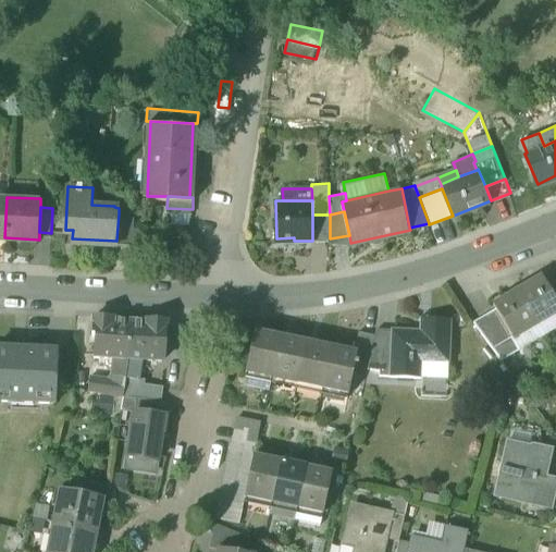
[(116,240),(134,241),(135,227),(135,215),(119,213),(116,240)]
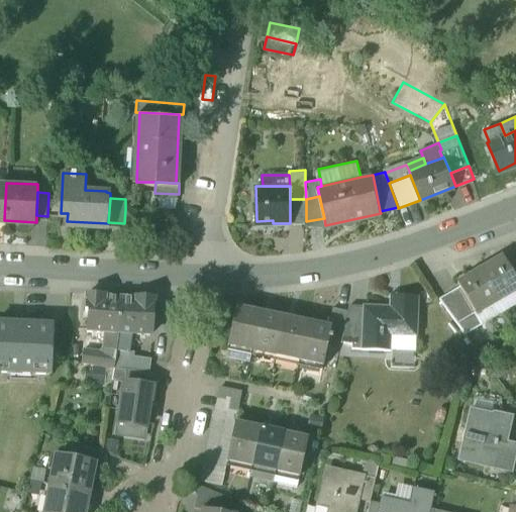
[(290,221),(306,221),(306,199),(290,199),(290,221)]
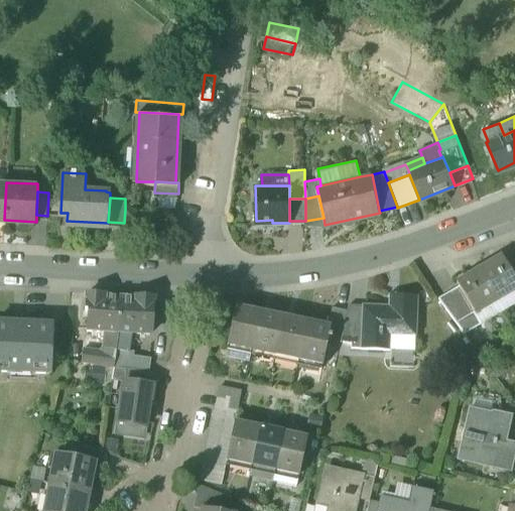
[(136,210),(125,210),(124,223),(135,223),(136,210)]
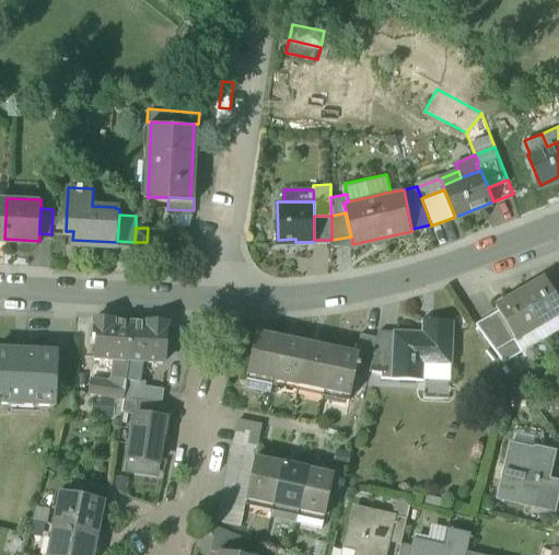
[(545,275),(521,289),(542,323),(558,313),(558,298),(557,295),(545,275)]
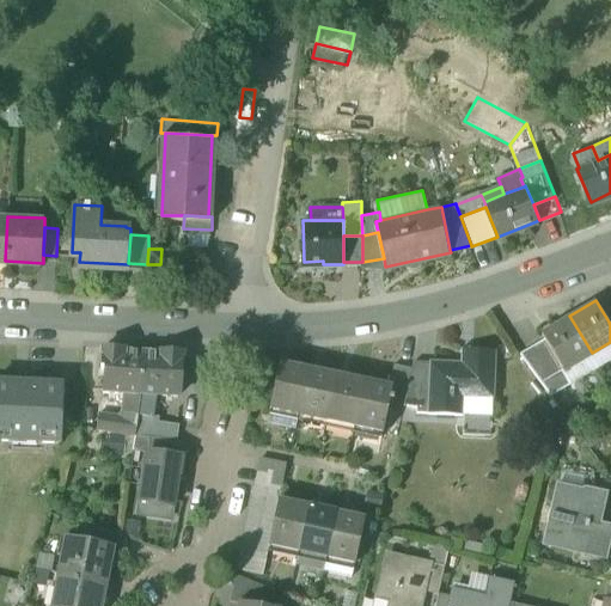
[(566,368),(592,353),(569,316),(543,331),(547,337),(563,366),(566,368)]
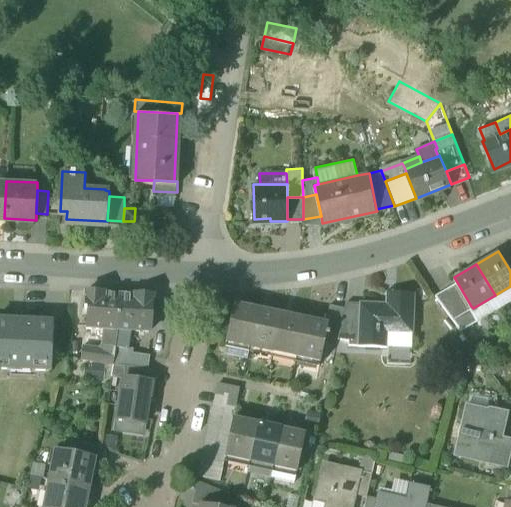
[(436,294),(453,317),(471,306),(457,282),(436,294)]
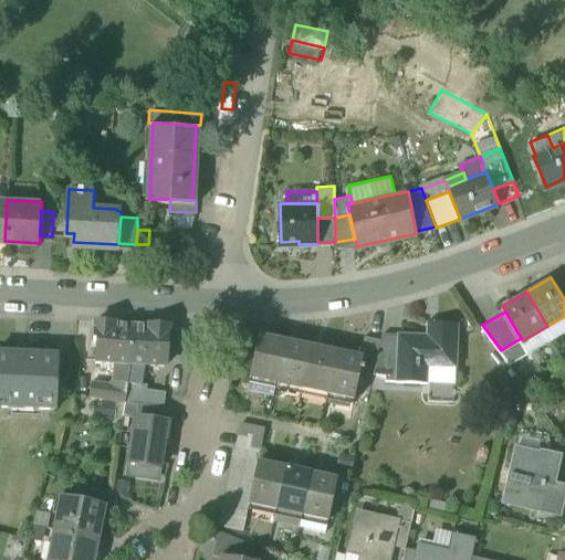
[(554,338),(564,331),(564,316),(547,326),(554,338)]
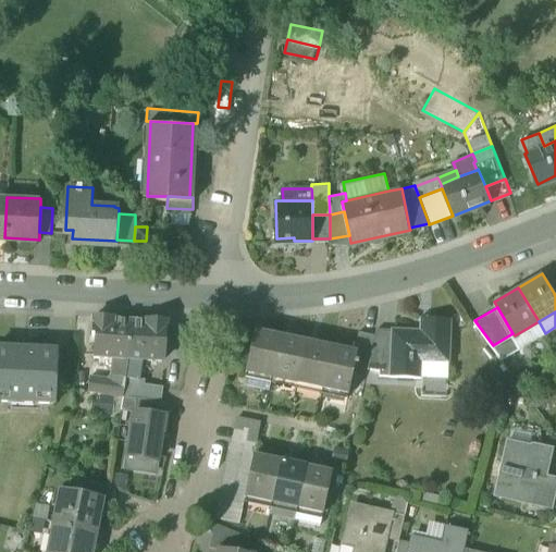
[(115,356),(128,357),(131,318),(114,317),(114,316),(94,315),(93,332),(96,333),(95,355),(115,356)]
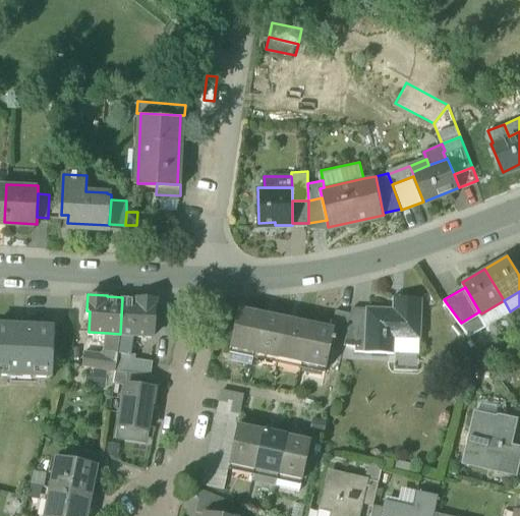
[(365,349),(388,350),(388,334),(395,334),(419,335),(421,295),(402,294),(402,307),(393,307),(368,306),(365,348),(365,349)]
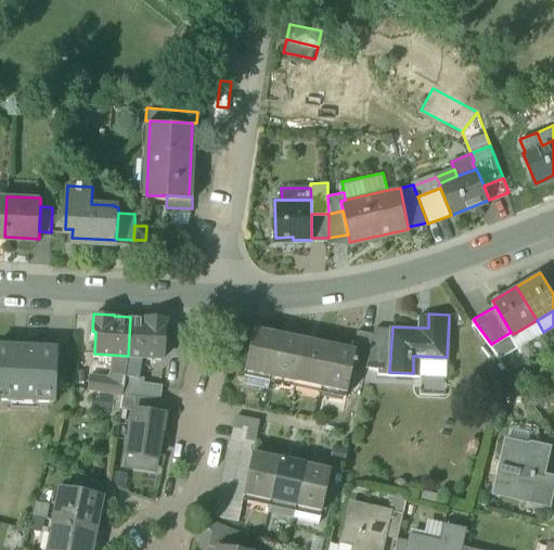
[(419,314),(419,328),(428,328),(428,314),(419,314)]
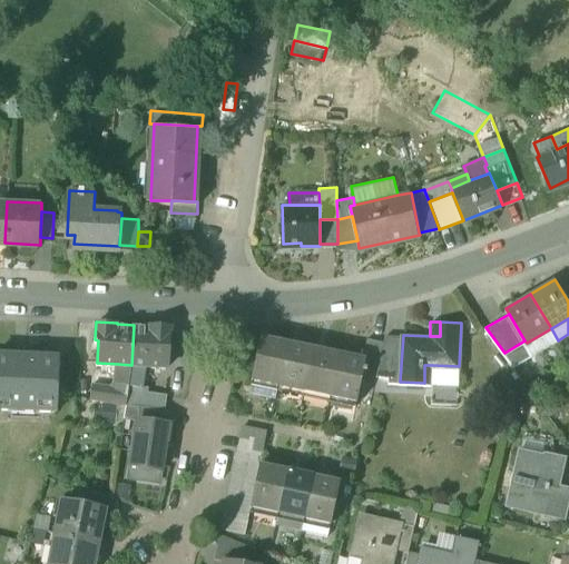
[(150,326),(134,325),(131,365),(146,365),(167,366),(168,343),(170,343),(172,325),(150,324),(150,326)]
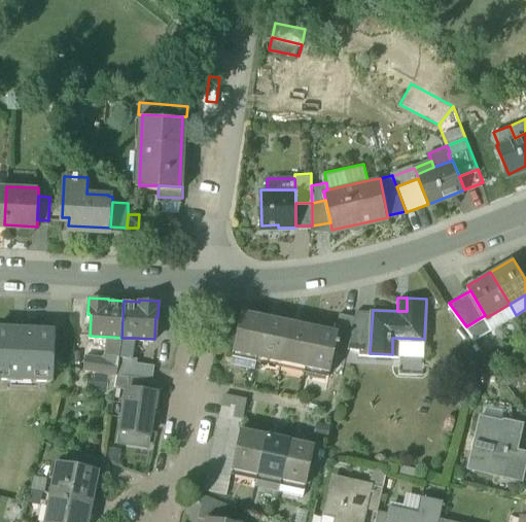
[(493,328),(516,315),(510,304),(487,317),(493,328)]
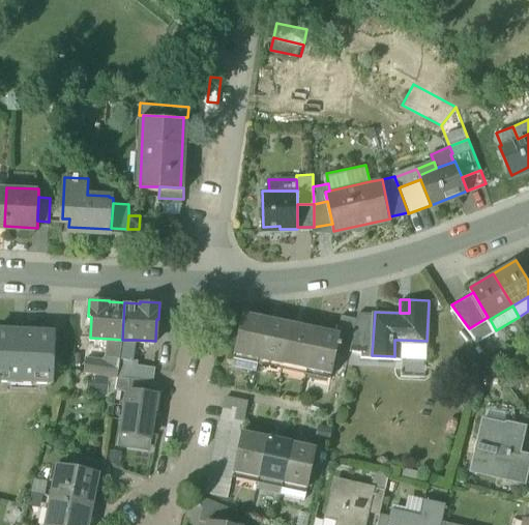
[(234,352),(259,357),(267,317),(242,312),(234,352)]
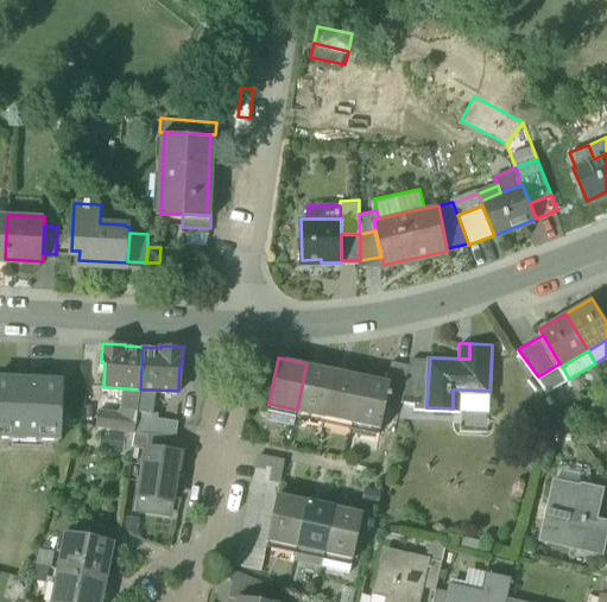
[(411,357),(410,362),(403,395),(402,400),(416,401),(416,406),(427,406),(430,357),(411,357)]
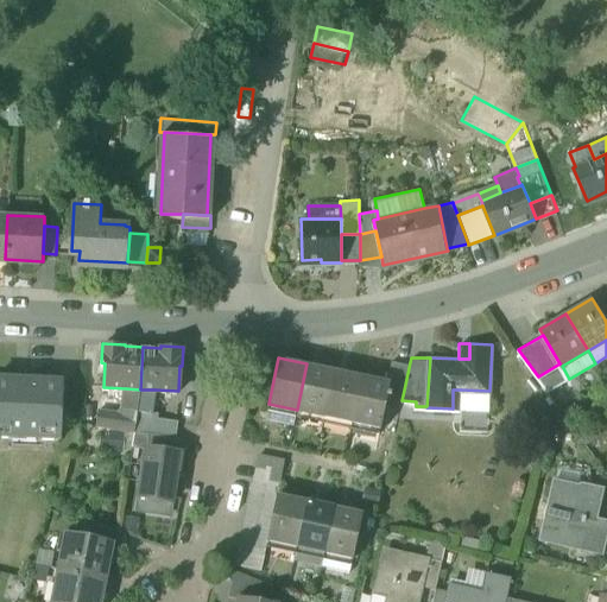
[(389,392),(403,395),(410,362),(392,359),(387,380),(391,381),(389,392)]
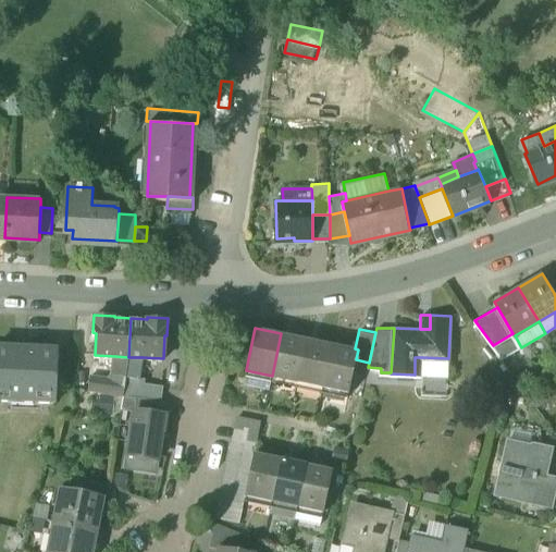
[(272,376),(297,381),(307,339),(281,333),(272,376)]
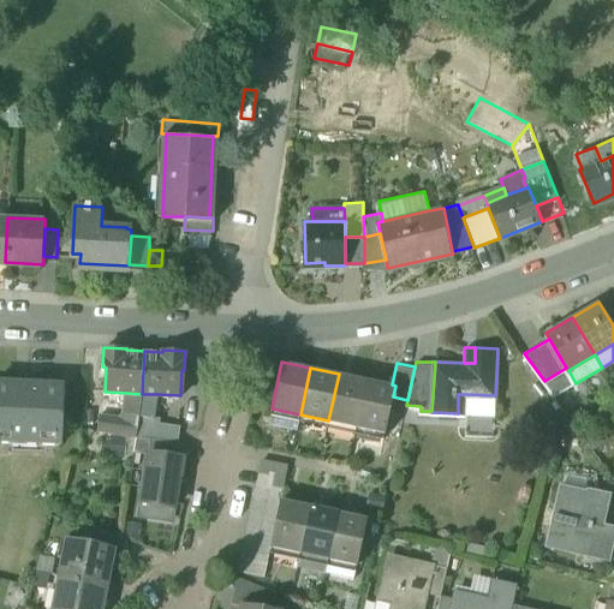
[(555,396),(576,383),(568,370),(566,368),(544,381),(555,396)]
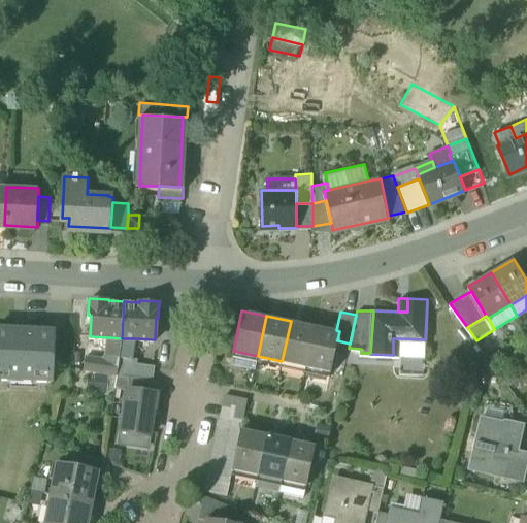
[(282,361),(306,366),(315,326),(291,321),(282,361)]
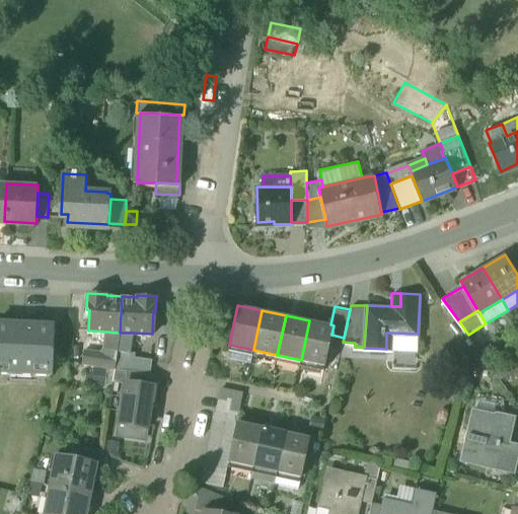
[(330,324),(309,320),(301,360),(325,365),(331,335),(334,325),(330,324)]
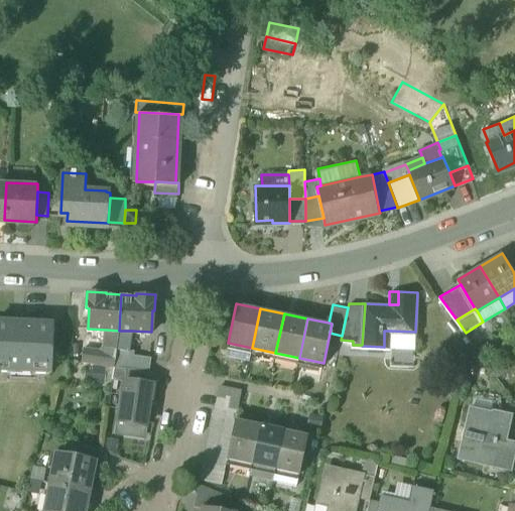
[(0,369),(50,371),(53,322),(0,320),(0,369)]
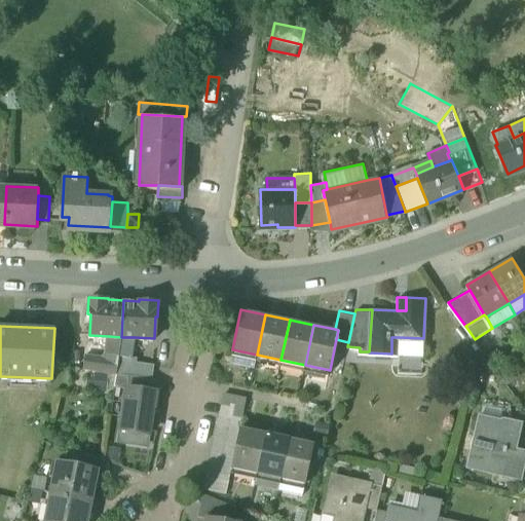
[(109,370),(116,371),(121,337),(109,336),(106,352),(103,356),(86,354),(84,366),(95,368),(109,370)]
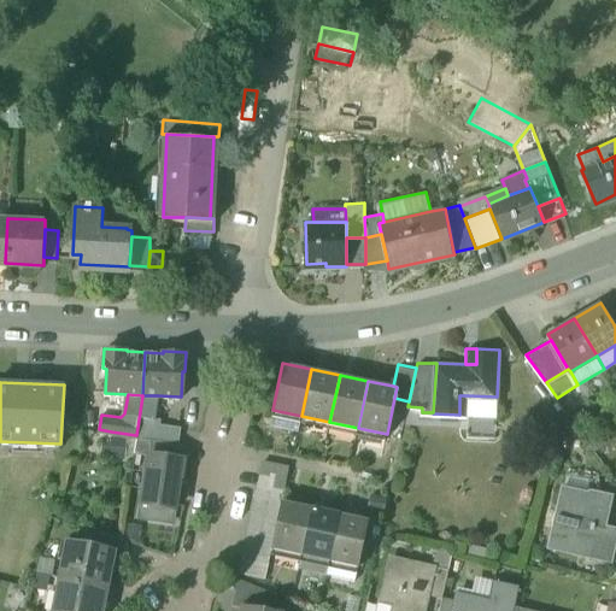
[(158,395),(142,395),(136,435),(138,435),(180,441),(182,426),(158,422),(156,417),(158,395)]
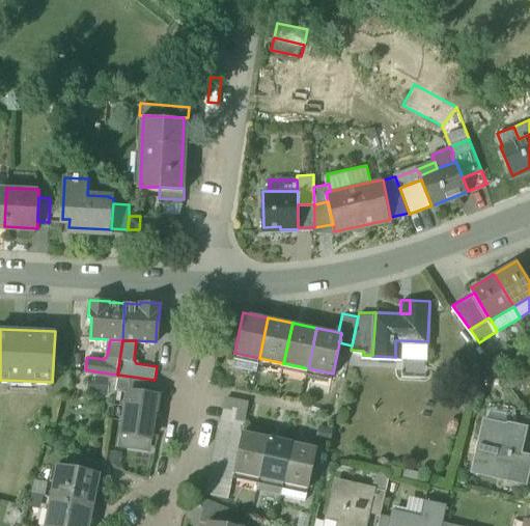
[(427,341),(402,340),(401,357),(427,358),(427,341)]
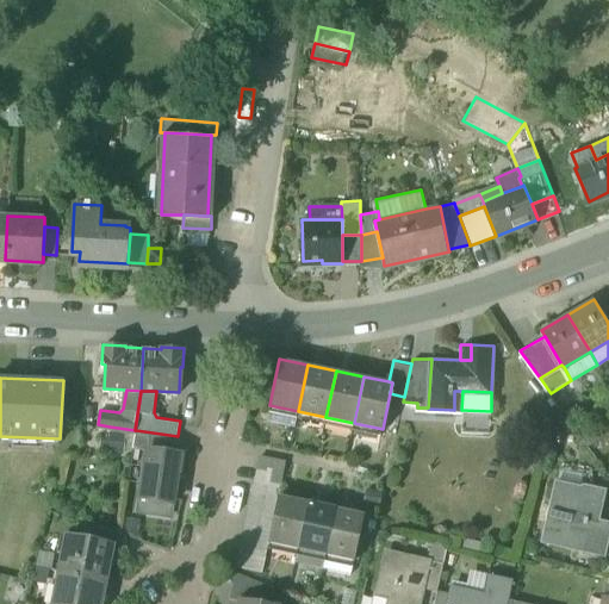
[(125,450),(126,429),(110,427),(110,435),(101,435),(100,449),(125,450)]
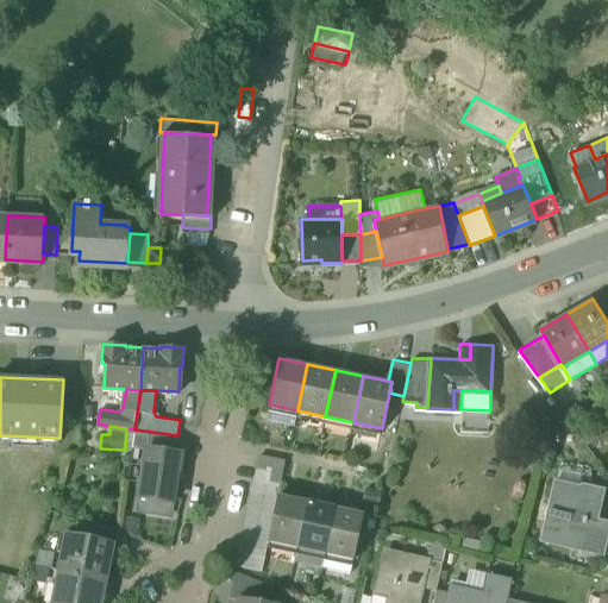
[(148,446),(177,451),(179,435),(177,435),(136,429),(133,444),(148,446)]
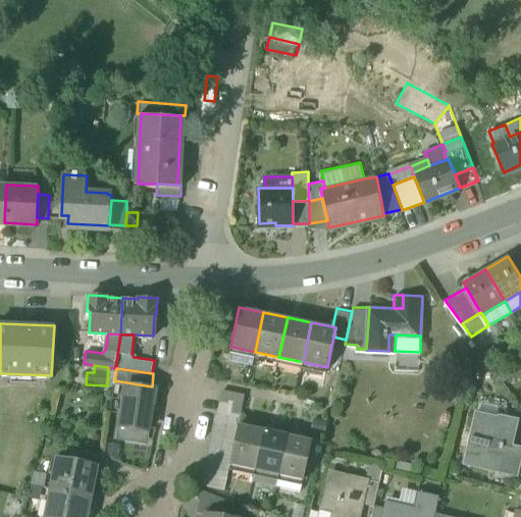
[(120,424),(148,428),(152,401),(154,402),(157,388),(152,386),(126,382),(125,393),(129,398),(128,408),(122,412),(120,424)]
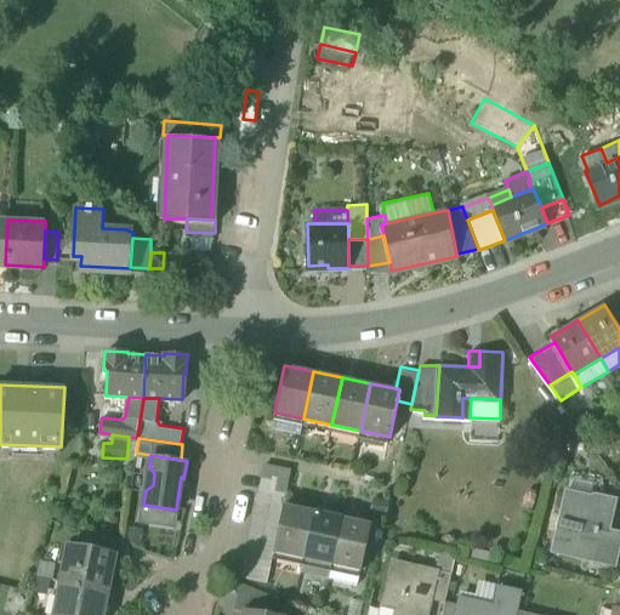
[(263,473),(289,478),(291,467),(266,461),(263,473)]
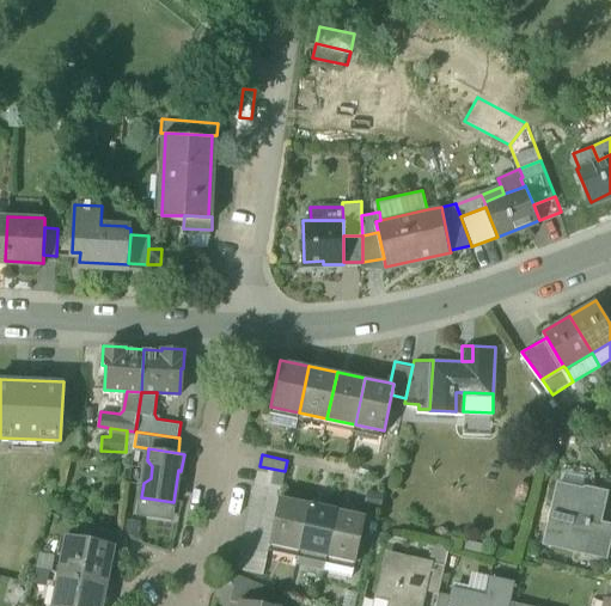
[(260,466),(256,481),(282,487),(285,471),(260,466)]
